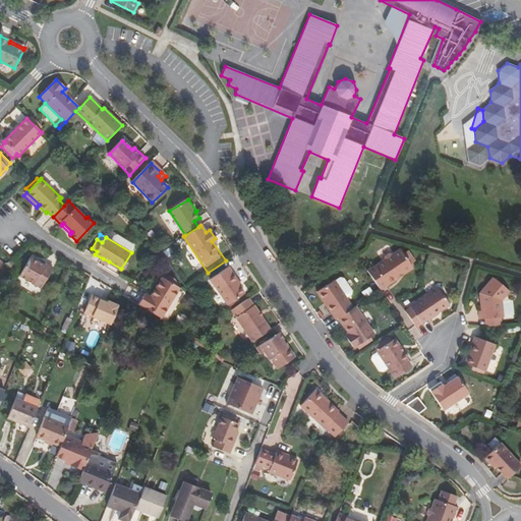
[(410,265),(409,264),(414,259),(407,248),(401,252),(399,248),(392,253),(390,252),(385,255),(385,258),(367,271),(380,289),(397,278),(395,276),(410,265)]
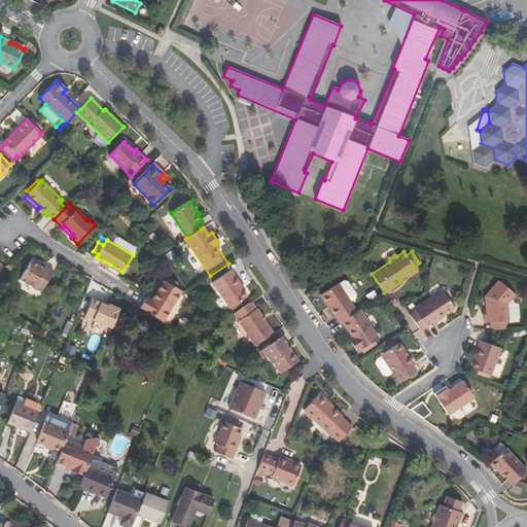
[(54,272),(46,268),(45,270),(40,267),(31,260),(20,278),(41,291),(54,272)]
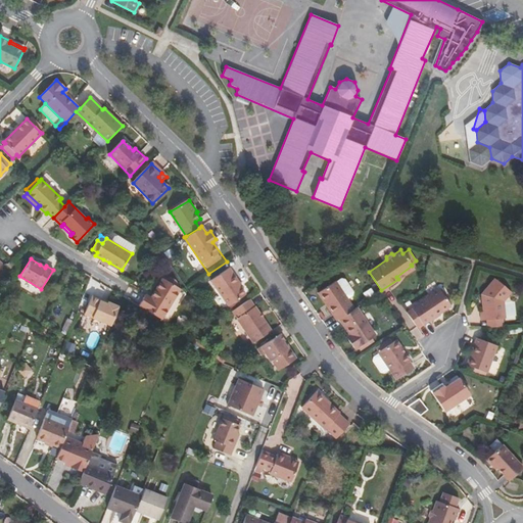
[(414,268),(412,266),(396,277),(398,279),(414,268)]
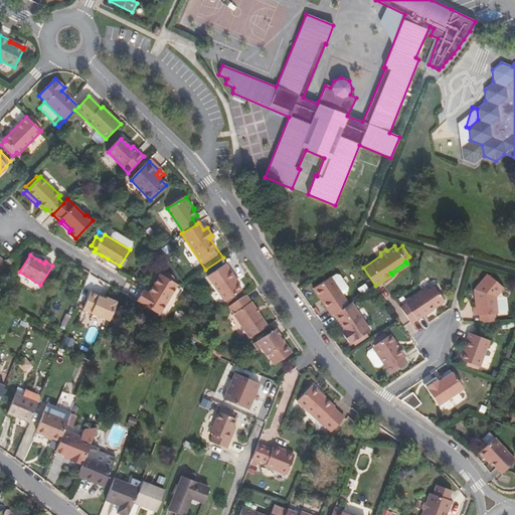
[(240,291),(235,283),(232,279),(235,278),(225,264),(208,276),(224,302),(240,291)]
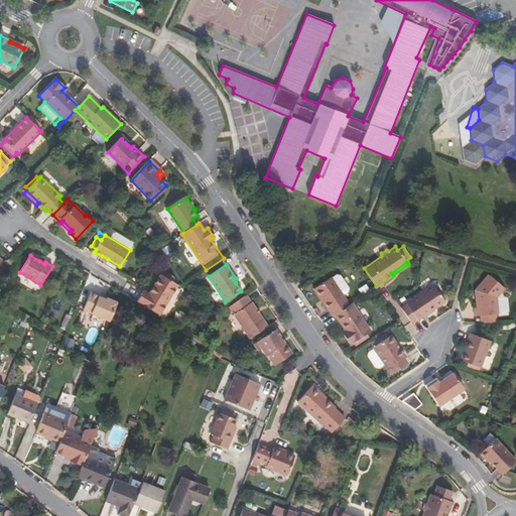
[(350,289),(341,276),(338,275),(332,279),(343,296),(349,292),(350,289)]
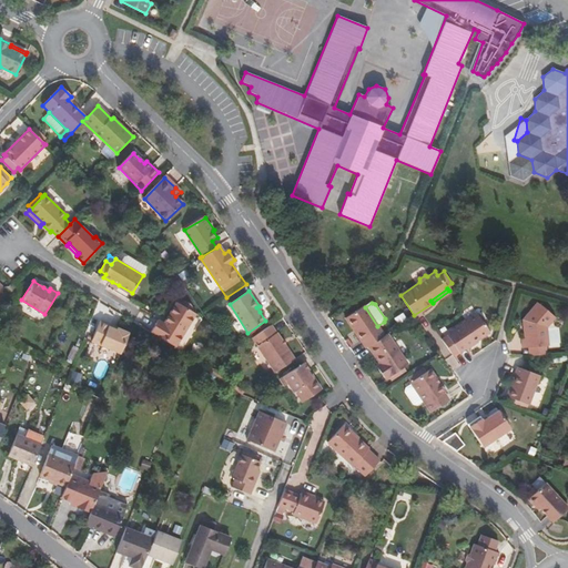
[(529,347),(546,345),(549,345),(548,326),(556,317),(537,303),(523,320),(525,322),(526,330),(524,330),(524,338),(521,338),(523,347),(529,347)]
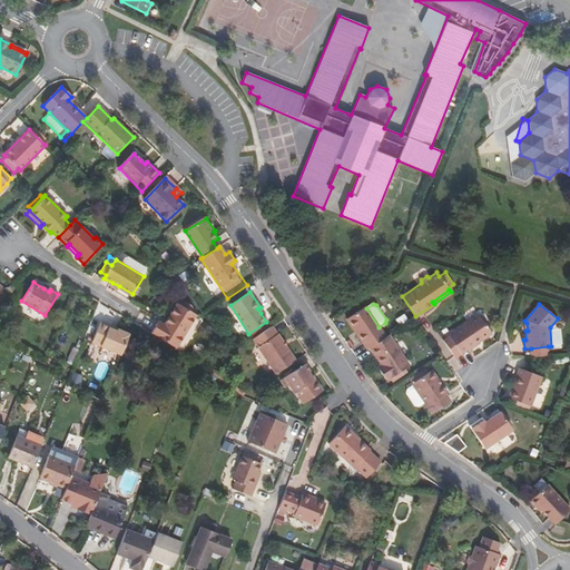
[(157,323),(150,334),(161,341),(175,349),(195,315),(177,305),(164,326),(157,323)]
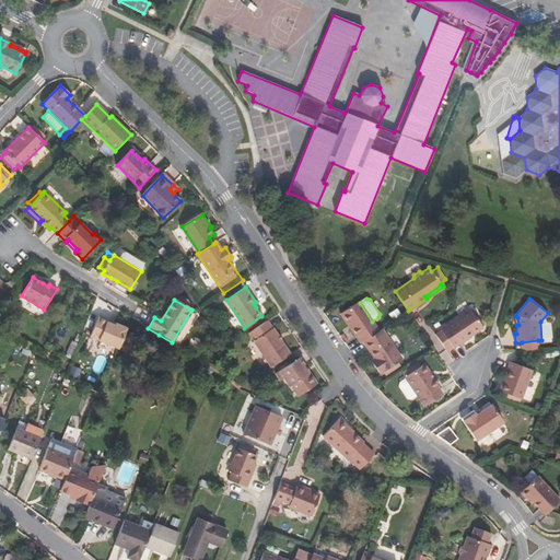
[(341,313),(361,343),(363,341),(378,331),(372,322),(360,303),(359,301),(341,313)]
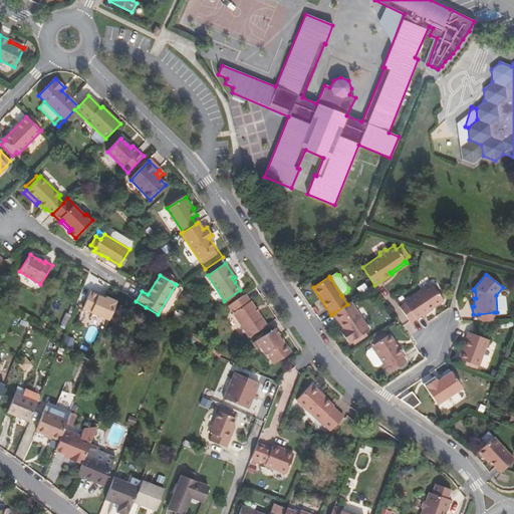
[(411,322),(416,317),(417,318),(443,301),(431,284),(406,302),(407,303),(401,307),(411,322)]
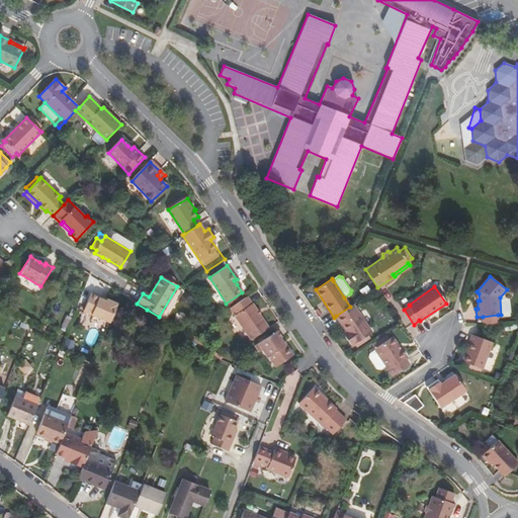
[(106,301),(106,299),(90,292),(90,294),(106,301)]
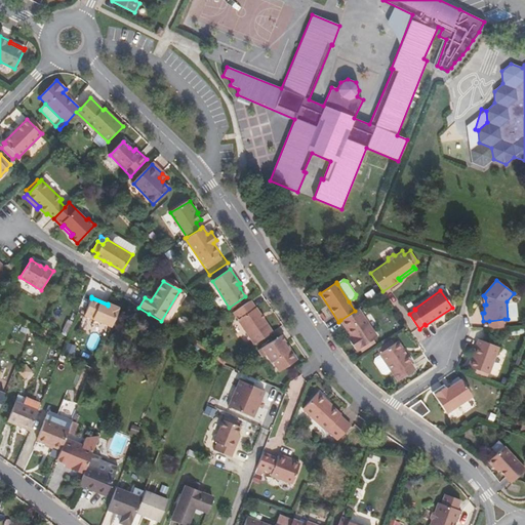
[(111,327),(119,308),(108,304),(108,306),(91,298),(84,316),(111,327)]
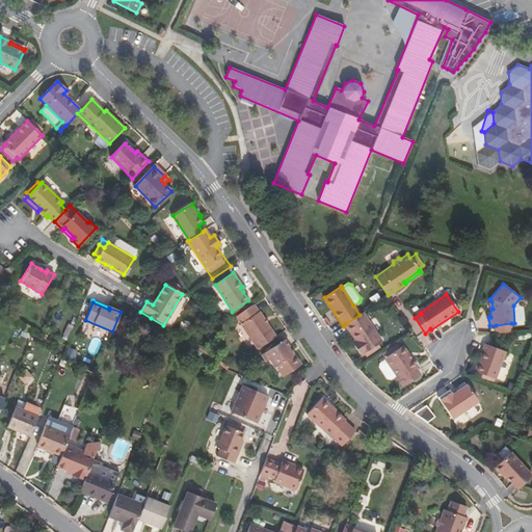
[(275,337),(254,304),(240,314),(245,322),(241,325),(258,349),(275,337)]
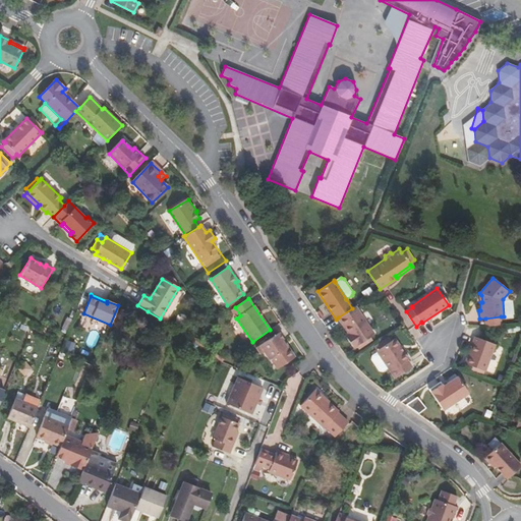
[(373,334),(355,306),(352,308),(338,317),(348,333),(351,337),(348,339),(354,348),(373,334)]
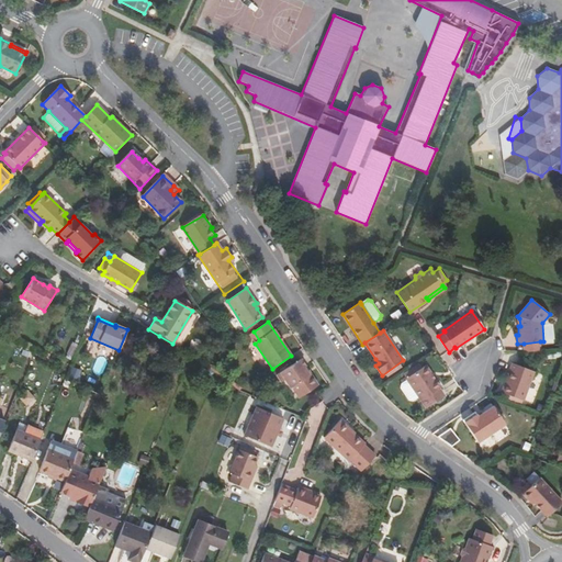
[(541,350),(540,341),(524,344),(525,351),(541,350)]
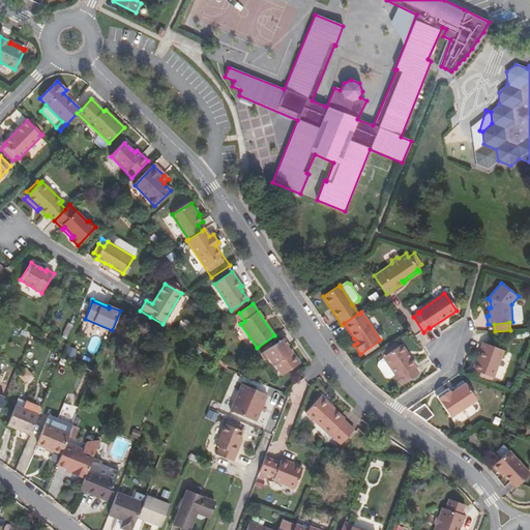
[(69,337),(74,326),(66,323),(62,334),(69,337)]
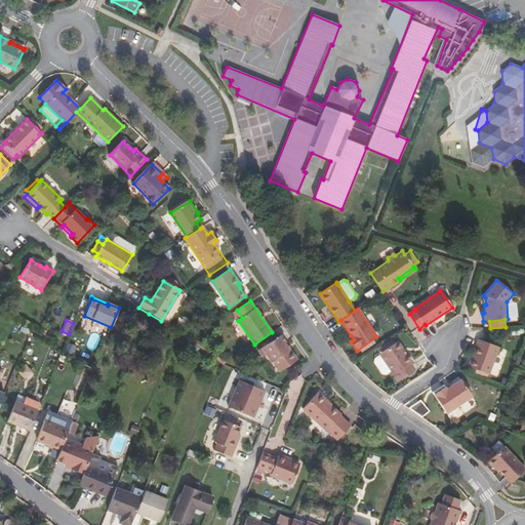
[(272,360),(279,372),(295,362),(295,358),(290,350),(288,350),(284,344),(285,341),(281,335),(258,350),(263,357),(266,355),(270,361),(272,360)]
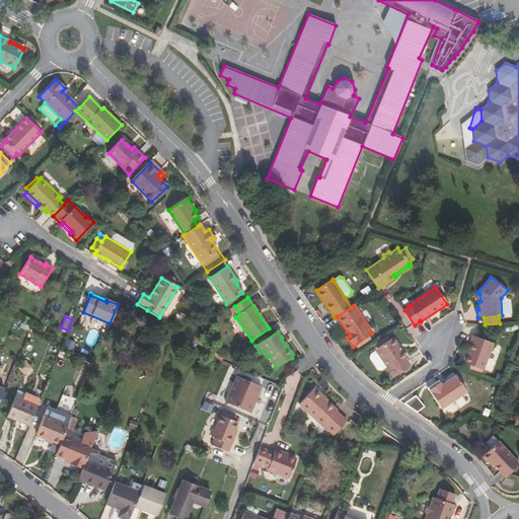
[(406,357),(401,349),(398,351),(390,339),(387,334),(374,343),(377,348),(375,349),(377,352),(388,369),(393,375),(409,365),(403,359),(406,357)]
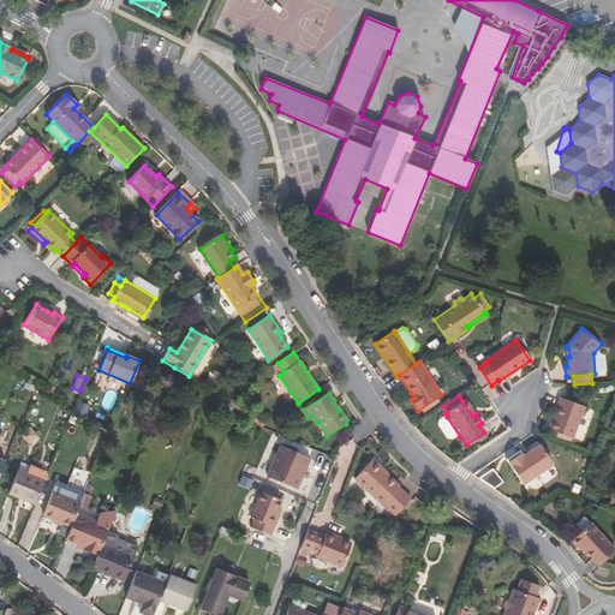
[(560,398),(549,429),(555,431),(553,436),(569,443),(572,439),(584,406),(560,398)]
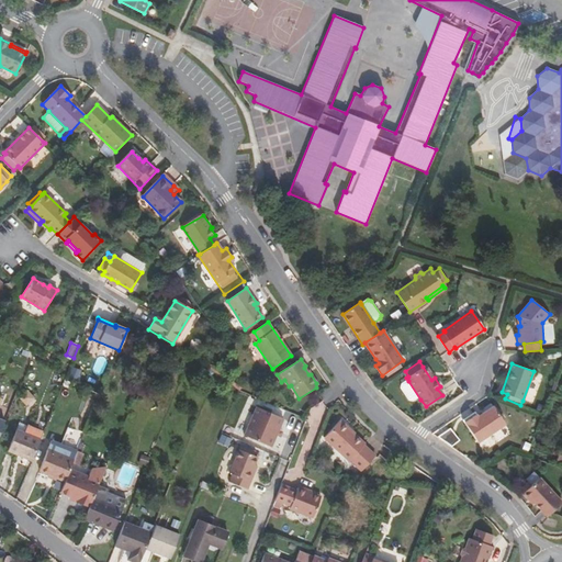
[(425,364),(423,367),(431,380),(435,378),(425,364)]
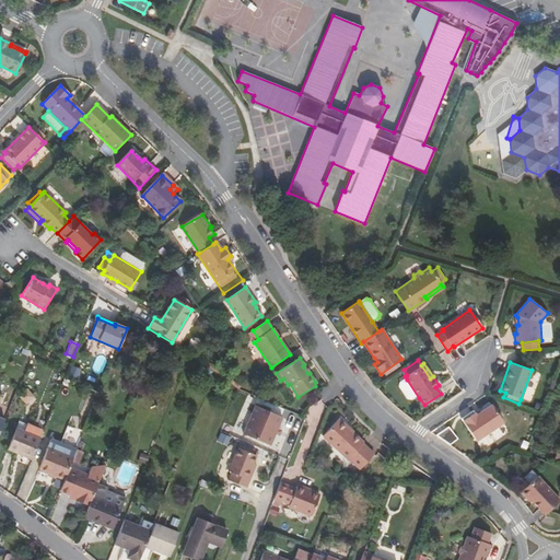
[(419,398),(407,380),(399,385),(398,391),(408,404),(411,404),(419,398)]
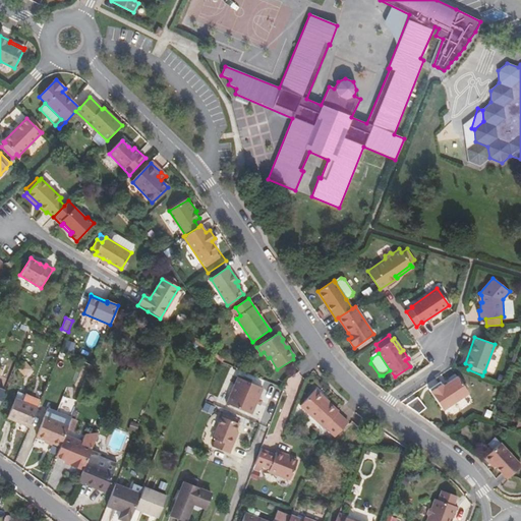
[(32,370),(24,363),(17,369),(23,377),(32,370)]
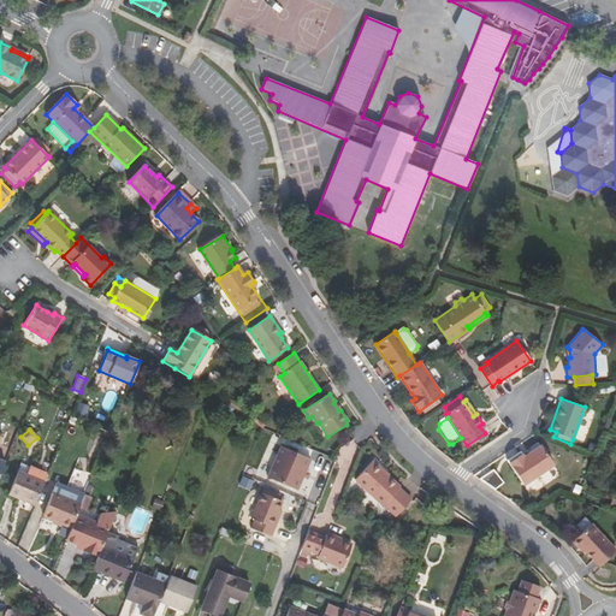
[(256,474),(285,486),(298,455),(270,443),(256,474)]
